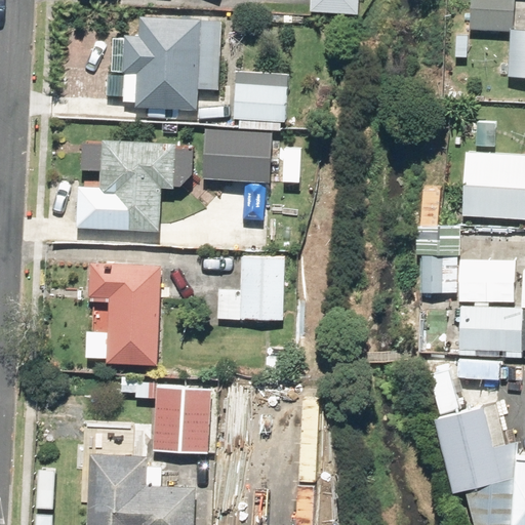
[(360,15),(360,0),(311,0),(311,13),(360,15)]
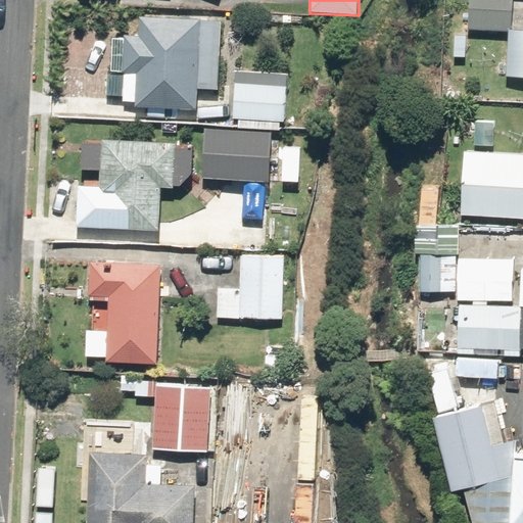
[(515,0),(469,0),(468,30),(514,33),(515,0)]
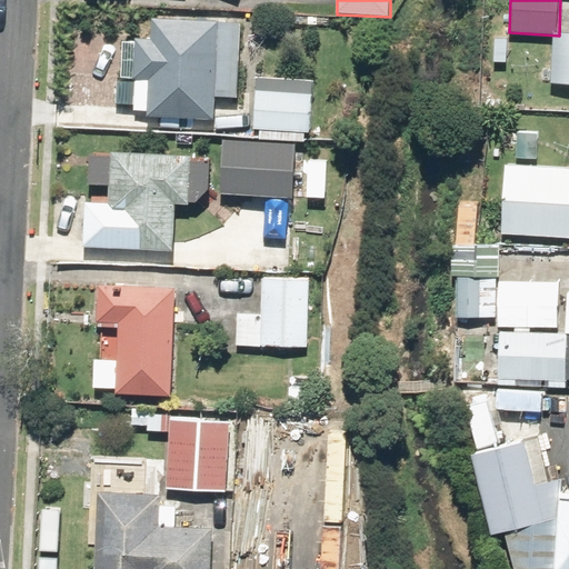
[(135,79),(150,80),(148,116),(217,119),(221,21),(153,18),(152,38),(137,37),(135,79)]
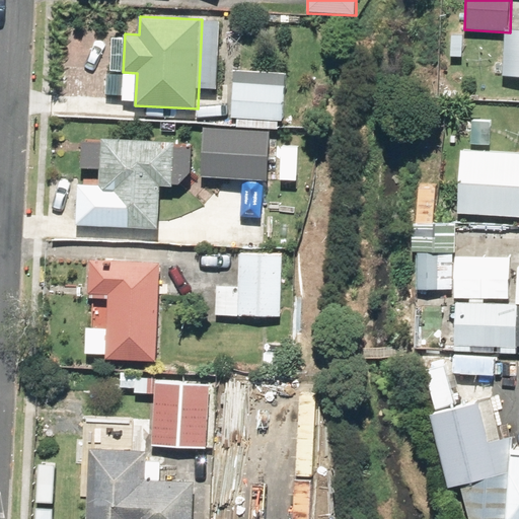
[(234,81),(231,117),(284,121),(286,85),(234,81)]
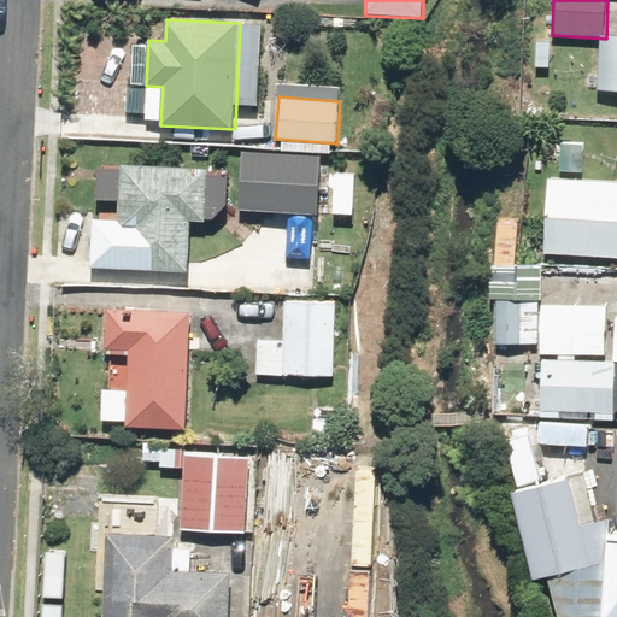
[(586,170),(586,142),(563,142),(563,170),(586,170)]
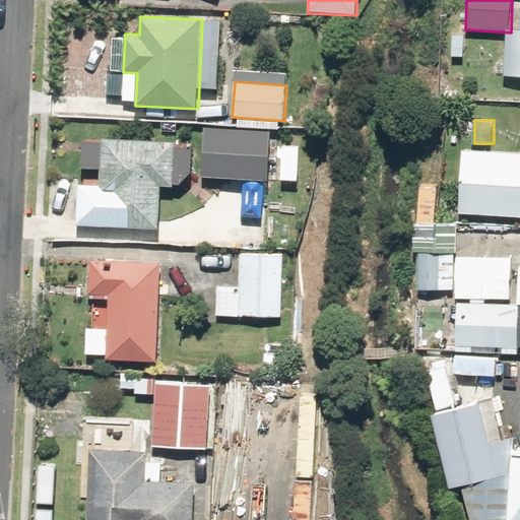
[(178,142),(102,138),(100,184),(79,183),(77,226),(159,231),(161,186),(175,187),(178,142)]
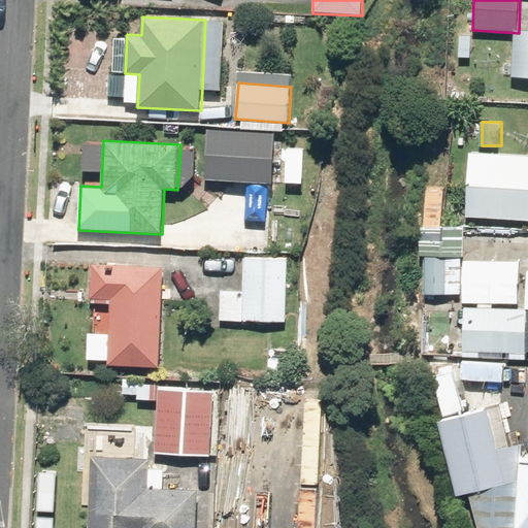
[(527,154),(471,150),(465,219),(527,223),(527,154)]
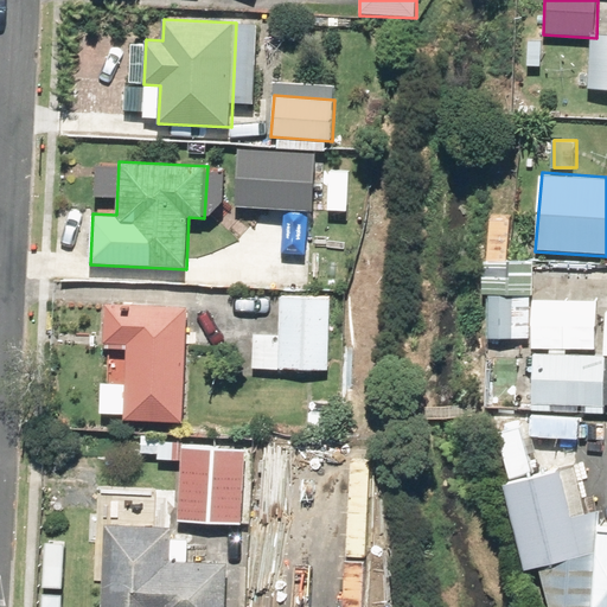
[(530,273),(498,269),(496,293),(528,295),(530,273)]
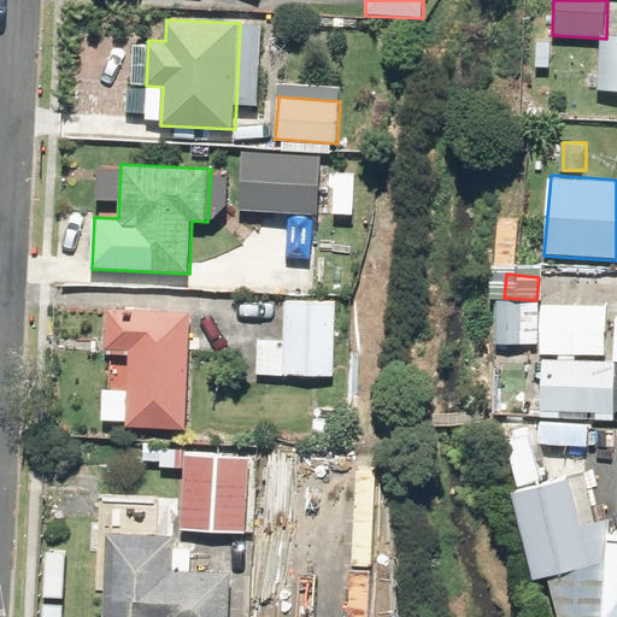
[(259,339),(258,375),(334,376),(335,300),(285,299),(283,339),(259,339)]
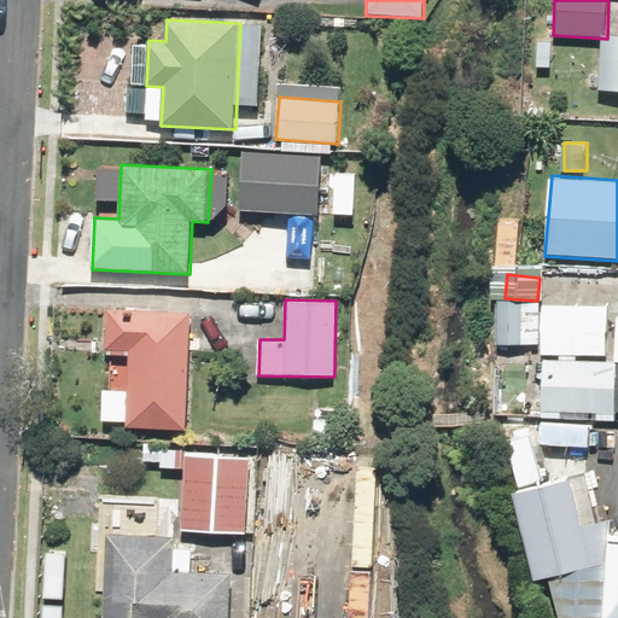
[(129,356),(128,389),(105,389),(104,419),(127,420),(127,429),(188,431),(193,312),(105,308),(104,355),(129,356)]
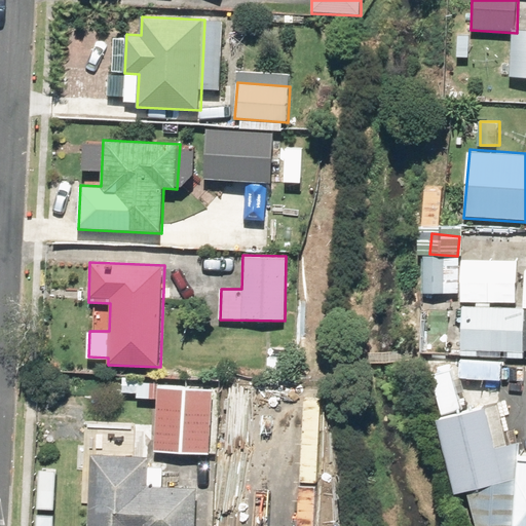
[(450,316),(451,307),(458,307),(459,282),(452,282),(452,272),(427,271),(426,315),(450,316)]
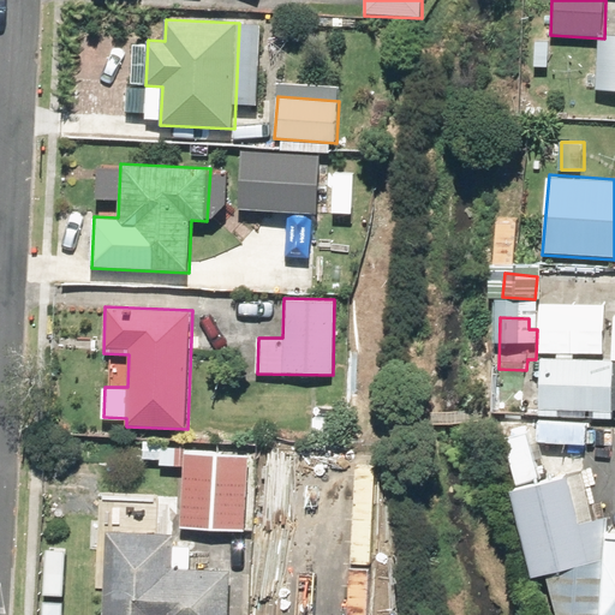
[(614,360),(543,358),(539,416),(611,419),(613,406),(614,406),(614,360)]
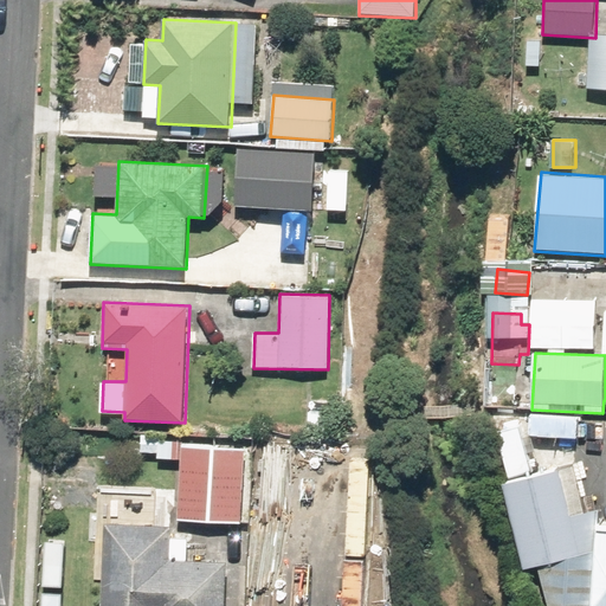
[(246,449),(179,444),(173,520),(240,526),(246,449)]
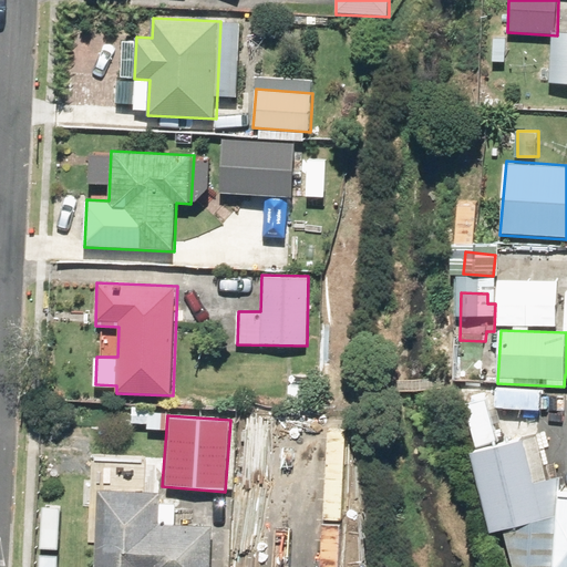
[(566,566),(566,487),(554,487),(538,433),(473,447),(493,526),(508,524),(519,566),(566,566)]
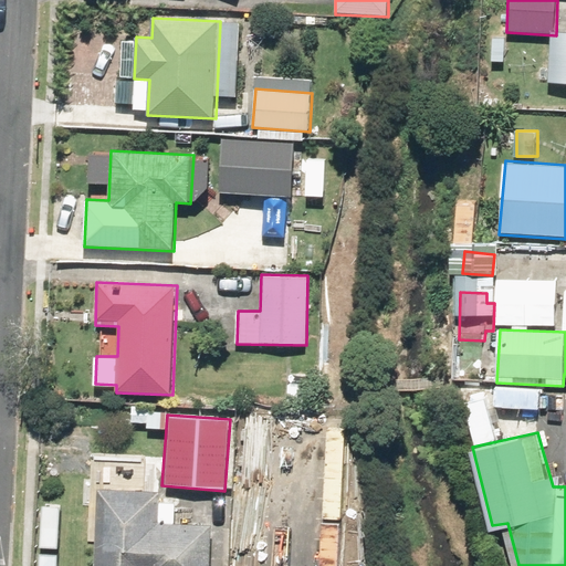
[(160,490),(97,488),(95,565),(213,565),(216,525),(174,524),(174,502),(159,502),(160,490)]
